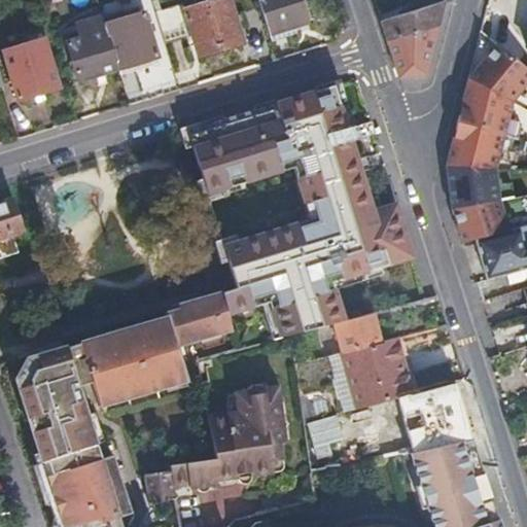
[(227,0),(212,0),(205,2),(220,48),(243,41),(227,0)]
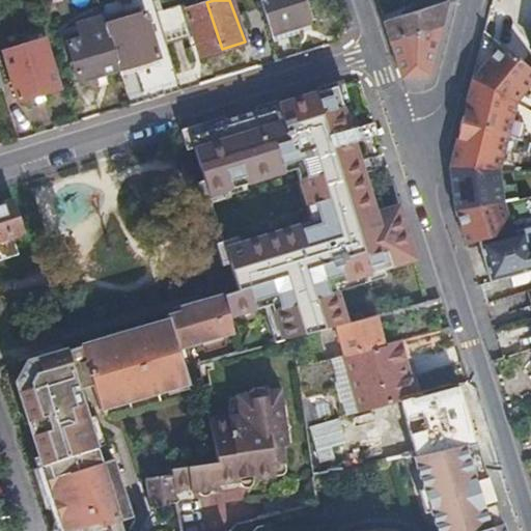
[(303,0),(260,0),(271,34),(296,26),(310,21),(303,0)]
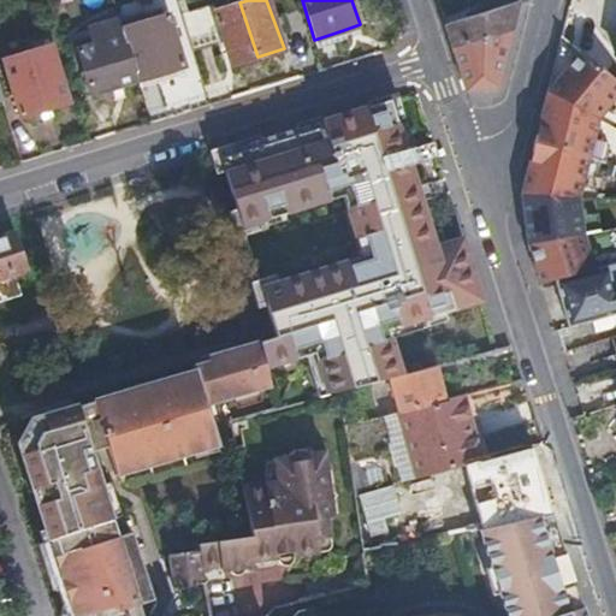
[(517,5),(519,4),(517,0),(493,0),(496,6),(444,24),(452,51),(513,34),(517,5)]
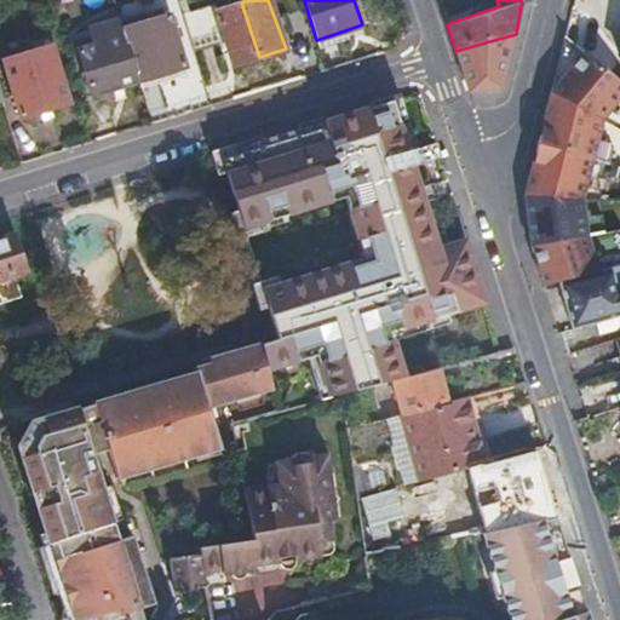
[(259,57),(241,3),(216,11),(213,4),(182,13),(195,51),(225,42),(234,65),(259,57)]
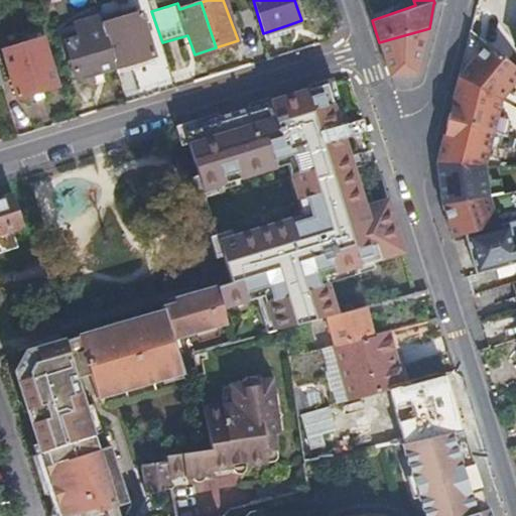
[(101,23),(115,66),(152,53),(138,11),(131,14),(129,8),(116,12),(117,18),(101,23)]
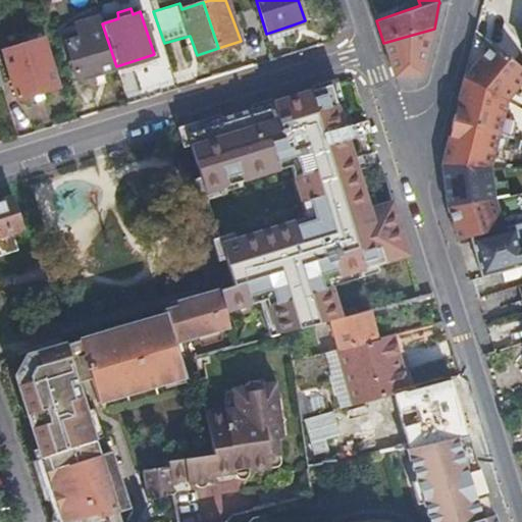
[(102,23),(99,12),(72,21),(77,36),(64,41),(76,79),(116,66),(102,23)]
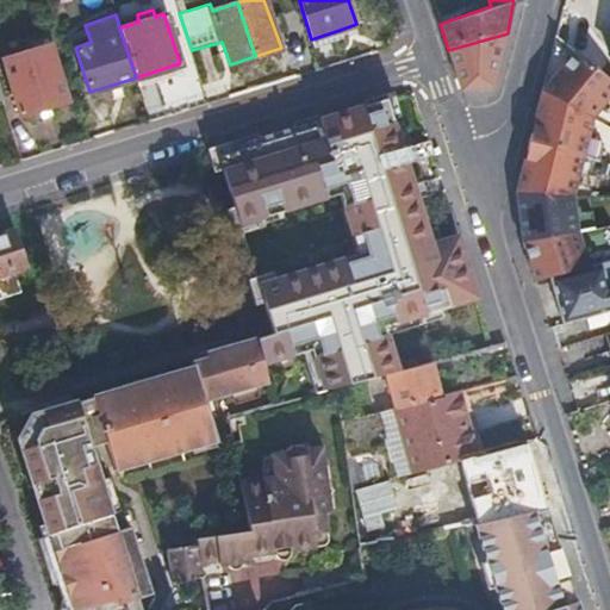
[(340,30),(311,39),(315,48),(343,38),(340,30)]
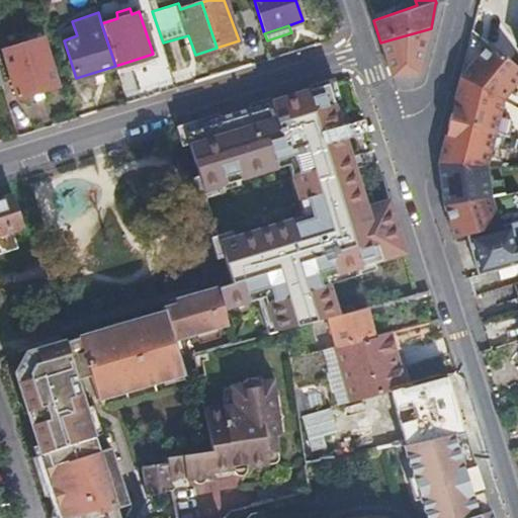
[(422,75),(431,28),(380,42),(392,76),(422,75)]
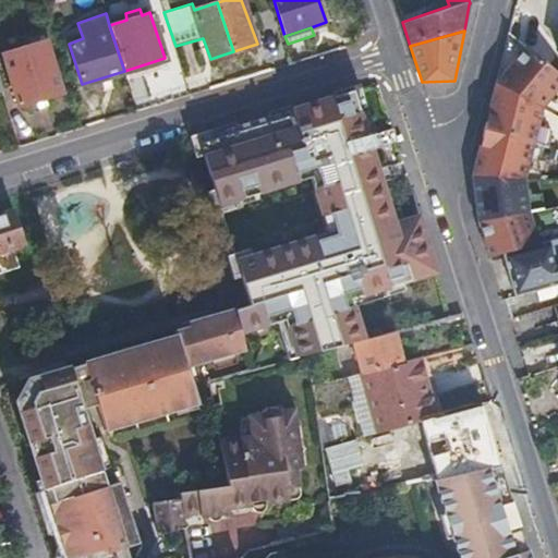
[(510,34),(497,84),(511,67),(519,72),(534,53),(510,34)]
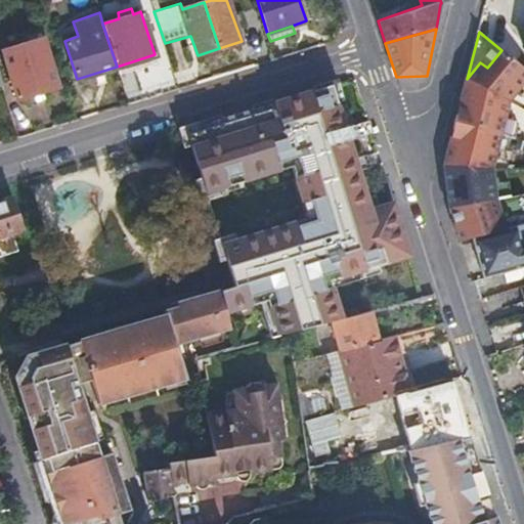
[(57,85),(42,37),(3,49),(17,98),(57,85)]
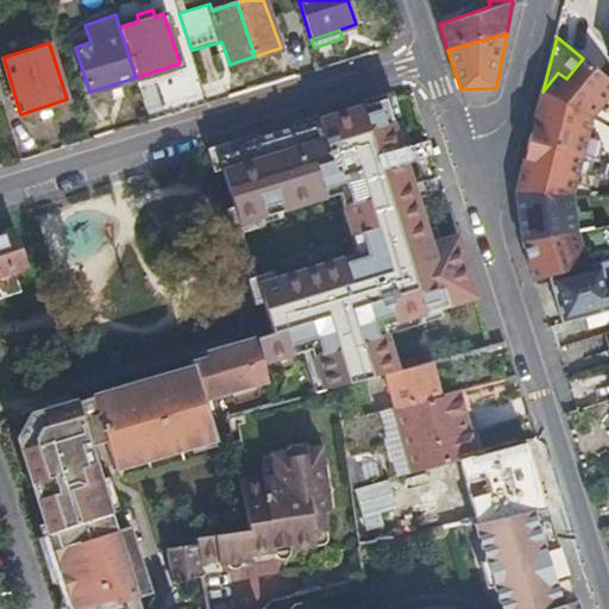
[(558,73),(542,92),(592,118),(607,102),(608,104),(608,81),(583,58),(566,79),(558,73)]
